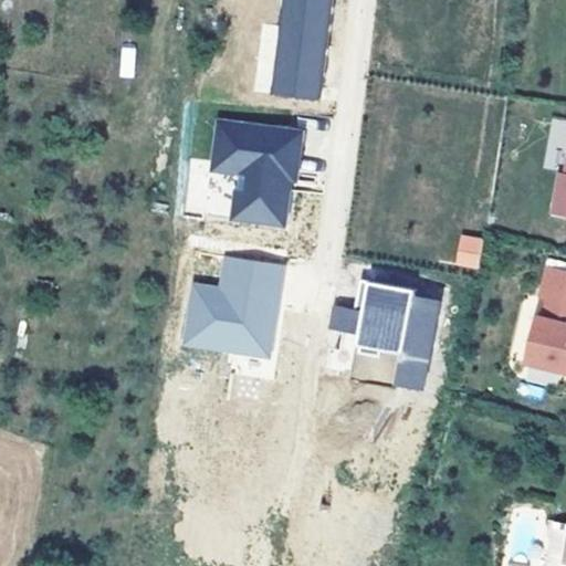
[(322,0),(307,0),(296,87),(260,82),(259,91),(311,97),(322,0)]
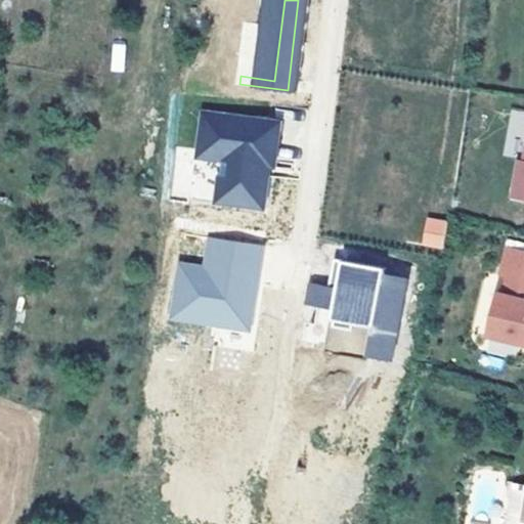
[(250,0),(241,76),(274,81),(285,0),(250,0)]
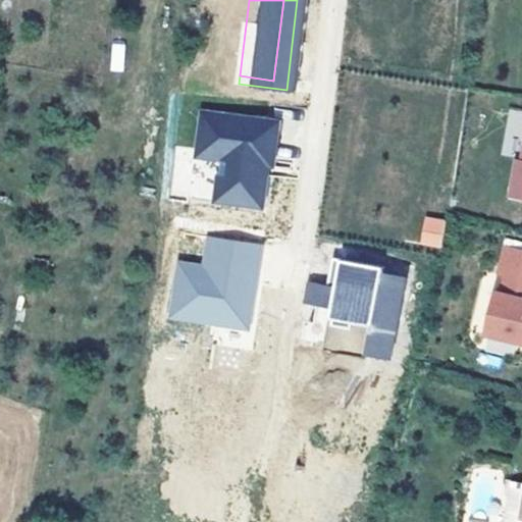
[(122,70),(123,45),(112,44),(111,69),(122,70)]
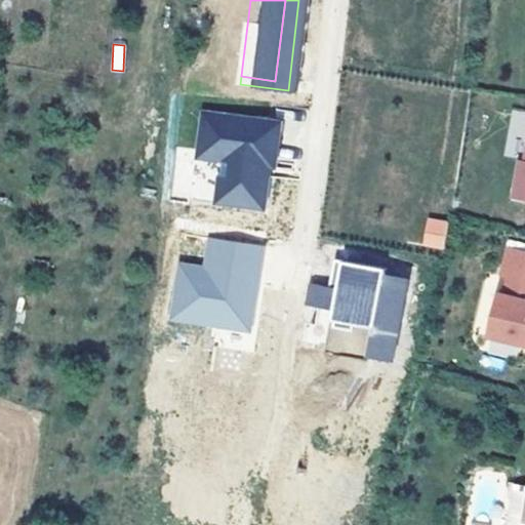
[(270,120),(193,111),(189,148),(212,151),(211,159),(208,185),(224,187),(221,202),(254,206),(259,164),(265,164),(270,120)]
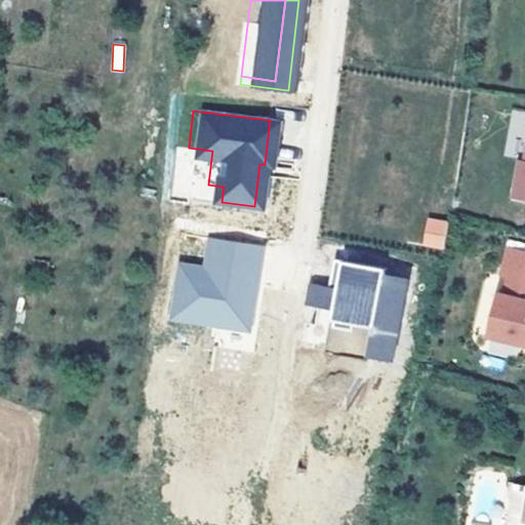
[(212,151),(189,148),(188,156),(211,159),(212,151)]
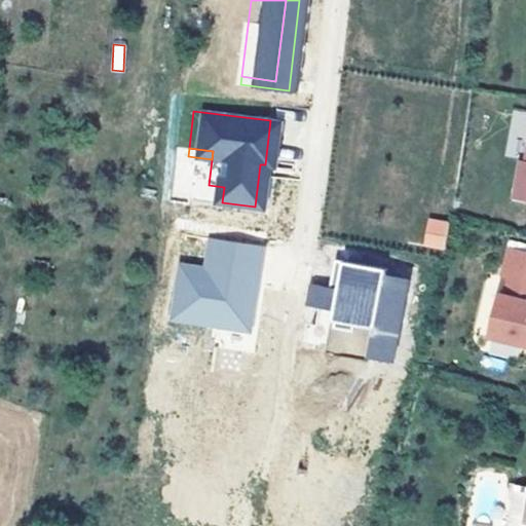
[(224,187),(209,185),(207,200),(222,202),(224,187)]
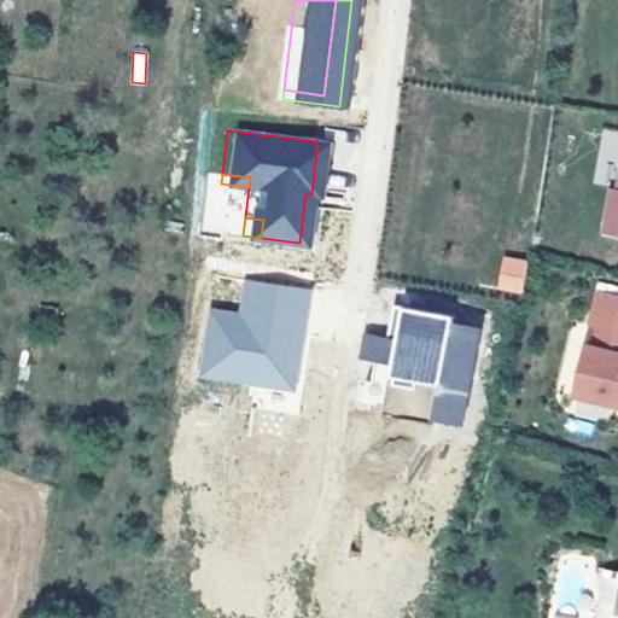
[(502,256),(495,289),(522,293),(528,261),(502,256)]
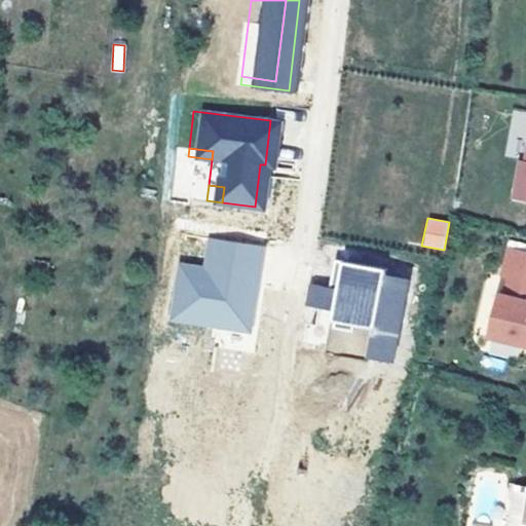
[(265,248),(211,239),(208,257),(220,259),(218,271),(205,269),(181,266),(173,321),(253,332),(258,294),(252,294),(253,285),(259,286),(265,248)]
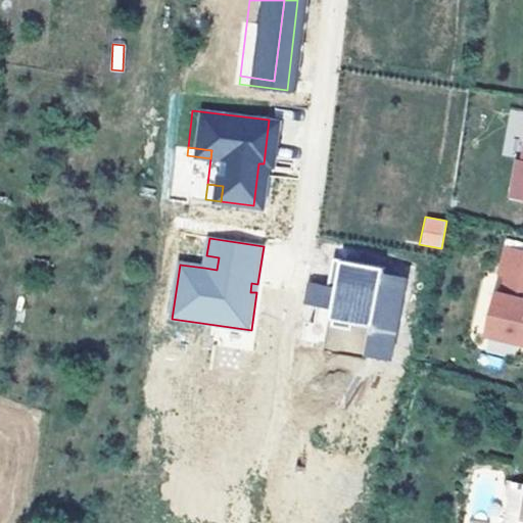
[(522,244),(513,243),(507,273),(513,274),(512,278),(522,279),(522,244)]
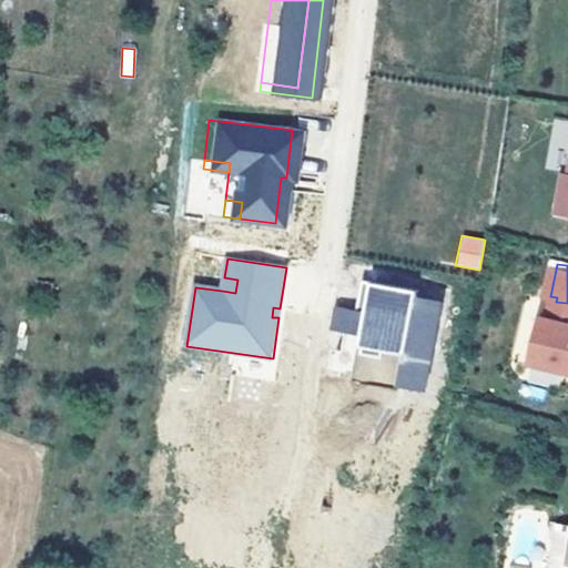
[(237,280),(224,277),(222,291),(235,293),(237,280)]
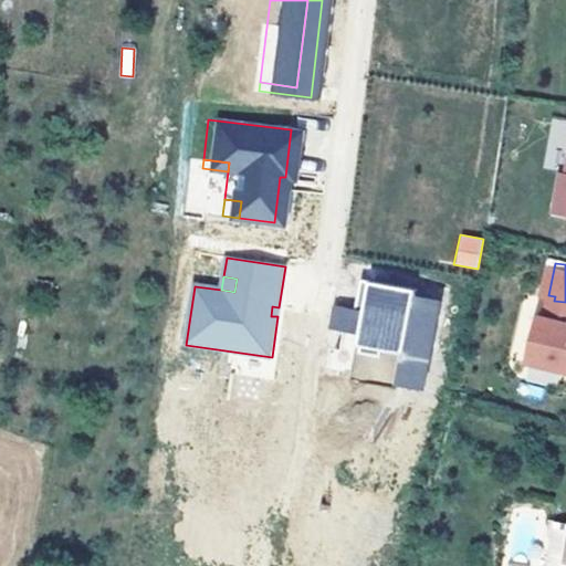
[(363,280),(357,311),(365,312),(370,281),(363,280)]
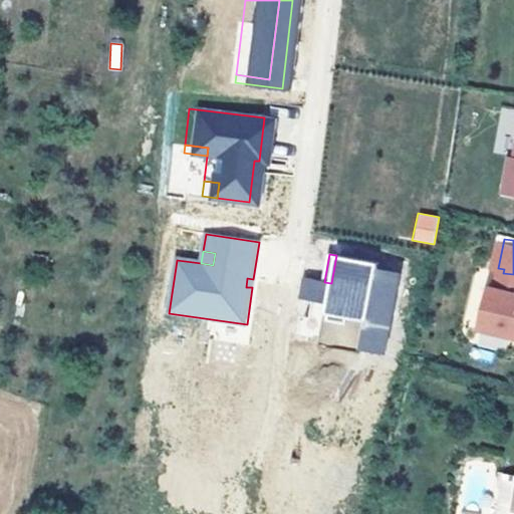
[(388,351),(401,274),(378,270),(379,262),(336,255),(331,283),(324,282),(306,279),(303,297),(313,299),(316,282),(331,284),(328,301),(326,313),(366,320),(362,346),(388,351)]
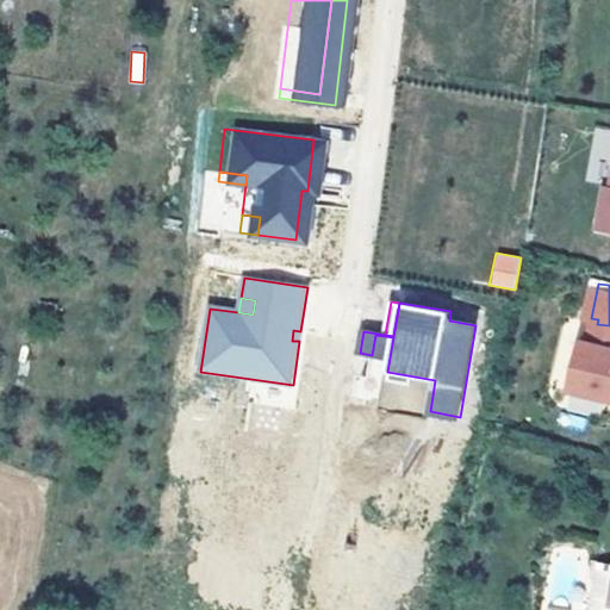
[(595,338),(587,337),(577,387),(609,393),(609,325),(597,324),(595,338)]
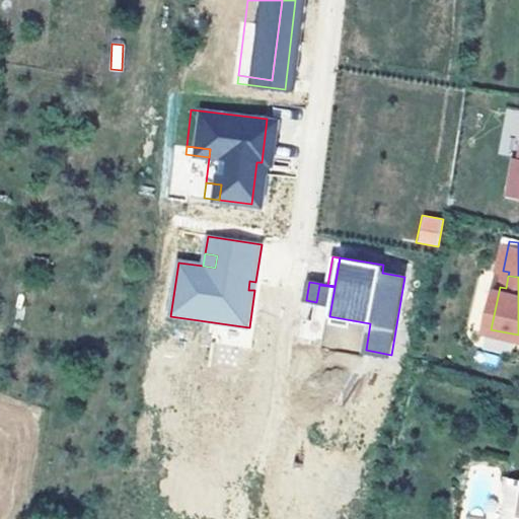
[(319,285),(316,302),(331,304),(335,287),(319,285)]
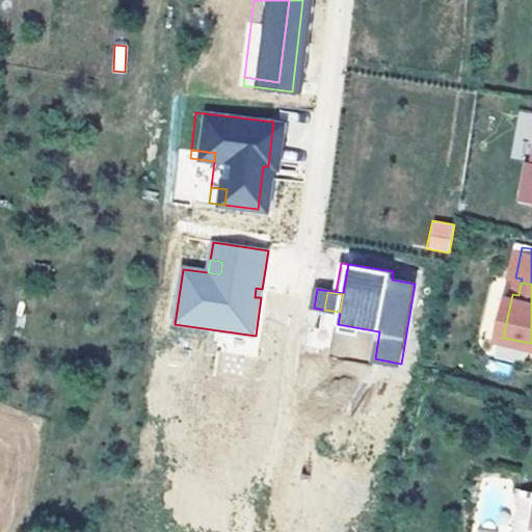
[(531,531),(531,490),(523,489),(516,524),(515,531),(531,531)]
